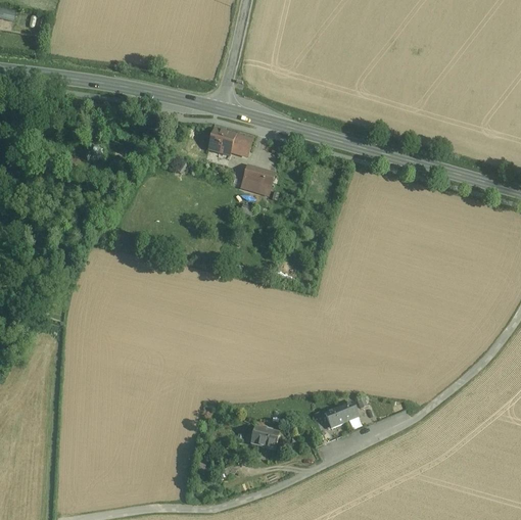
[(0,17),(14,19),(15,9),(0,7),(0,17)]
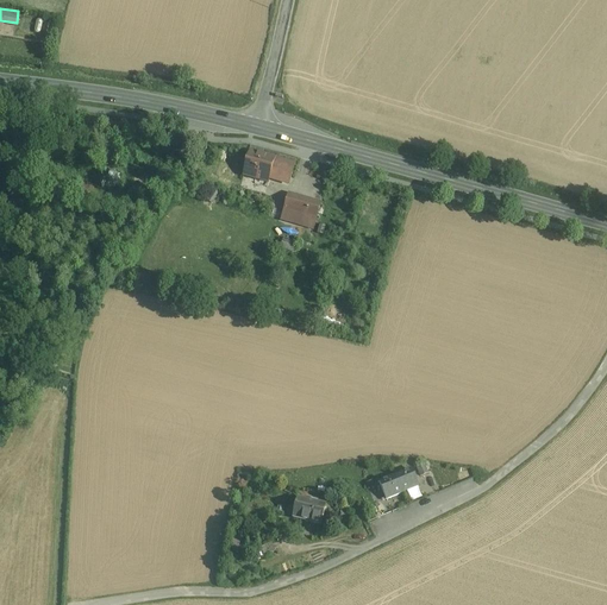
[(246,149),(239,175),(266,182),(267,177),(287,183),(293,162),(246,149)]
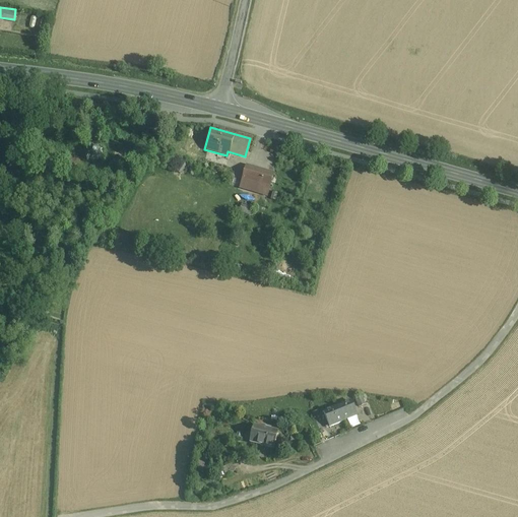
[(83,151),(81,152),(83,159),(86,157),(88,159),(91,158),(93,159),(93,158),(94,156),(98,155),(96,153),(96,151),(98,149),(95,149),(94,148),(92,146),(91,147),(89,146),(87,145),(87,147),(86,148),(83,149),(83,151)]
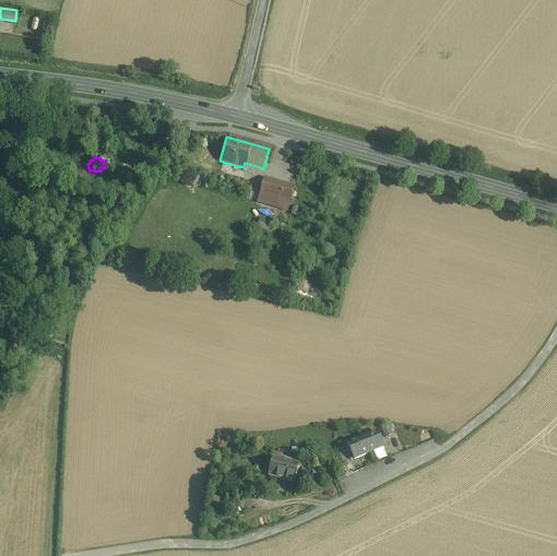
[(256,202),(284,211),(292,185),(263,176),(256,202)]
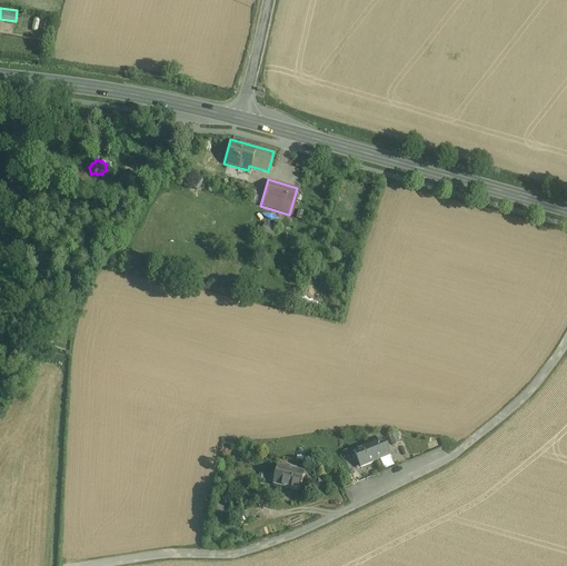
[(129,261),(147,266),(149,255),(131,250),(129,261)]
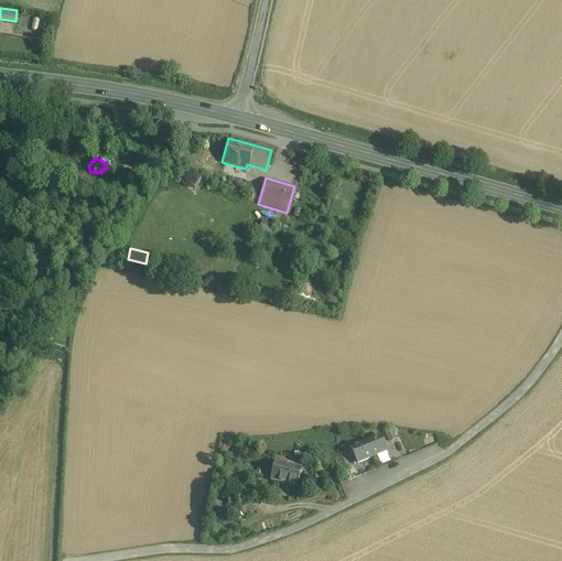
[(390,428),(381,432),(386,442),(395,438),(390,428)]
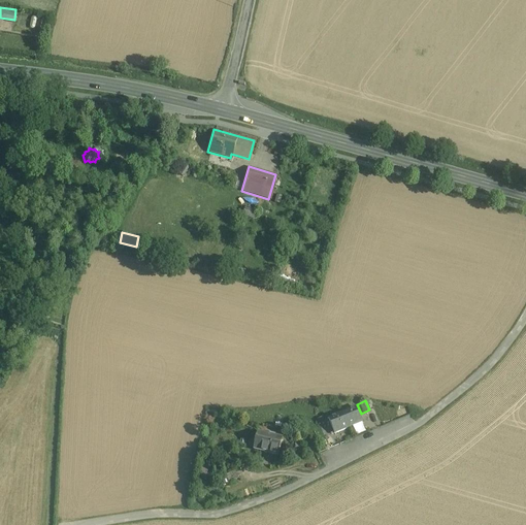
[(327,418),(333,431),(361,420),(355,406),(327,418)]
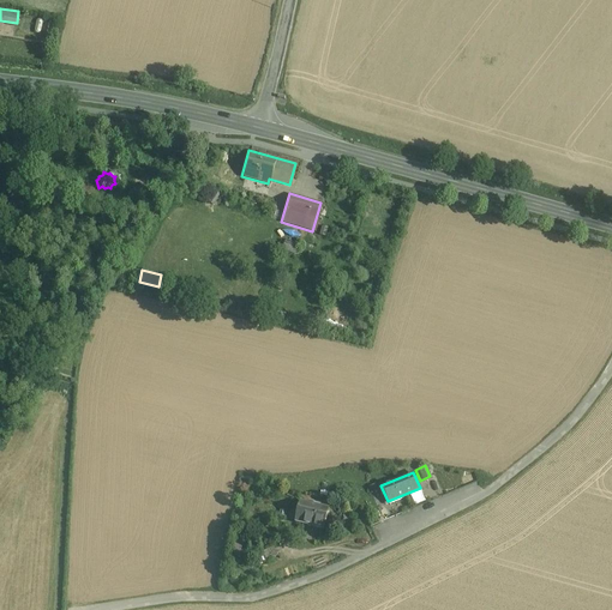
[(293,520),(322,527),(327,507),(298,500),(293,520)]
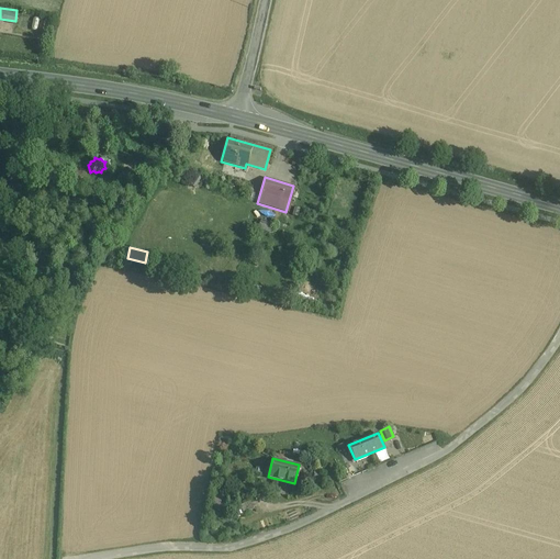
All buildings are outlined.
